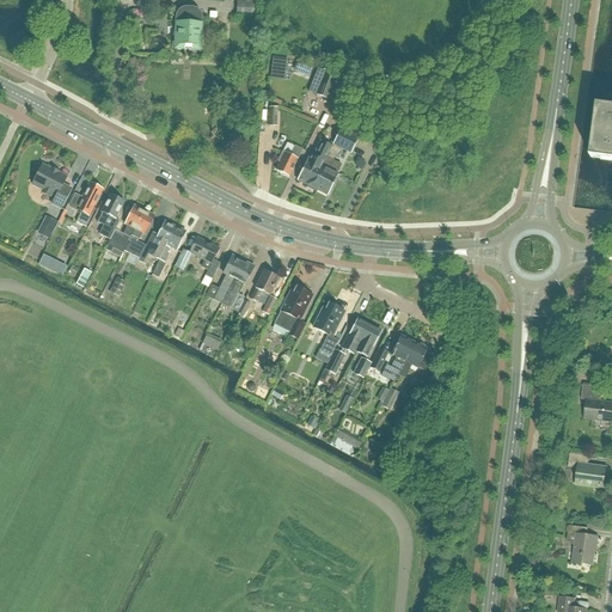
[(236,0),(236,17),(245,17),(245,14),(258,14),(258,0),(236,0)]
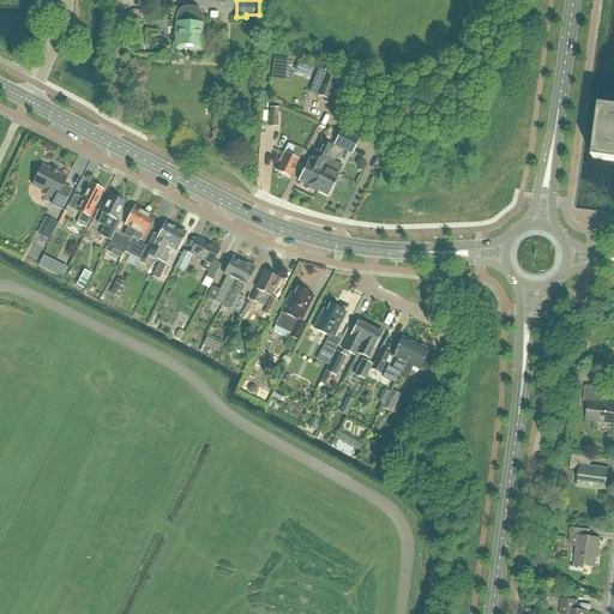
[(176,16),(176,17),(176,24),(175,50),(202,52),(202,24),(203,17),(202,16),(202,14),(200,13),(200,12),(199,11),(198,11),(197,10),(196,10),(194,8),(193,8),(185,8),(184,8),(182,8),(181,10),(180,10),(179,11),(178,12),(178,13),(176,14),(176,16)]
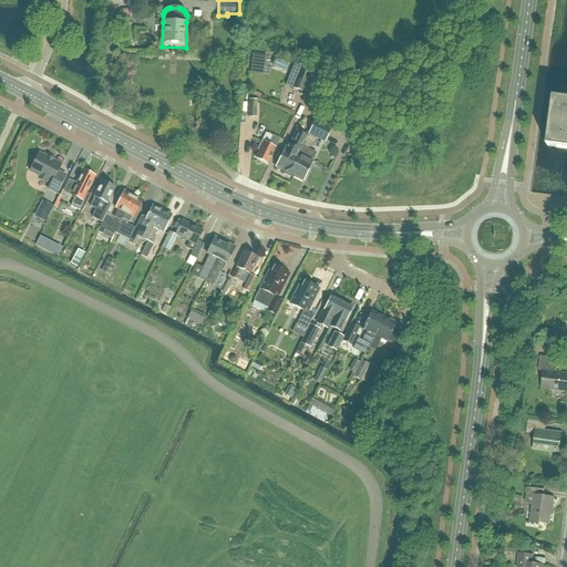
[(294,65),(290,75),(297,78),(292,89),(302,93),(310,73),(311,72),(310,72),(294,65)]
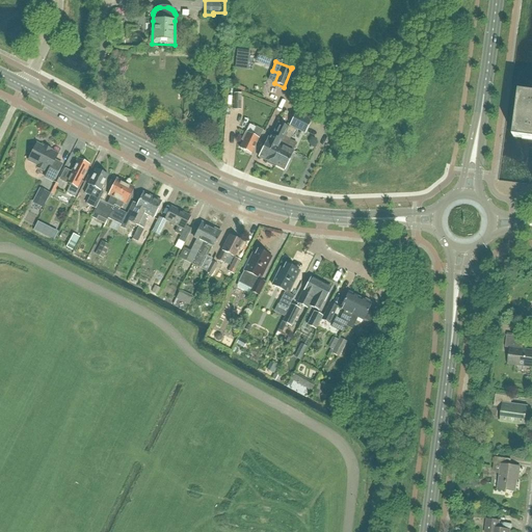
[(531,95),(528,95),(520,92),(514,138),(531,140),(531,95)]
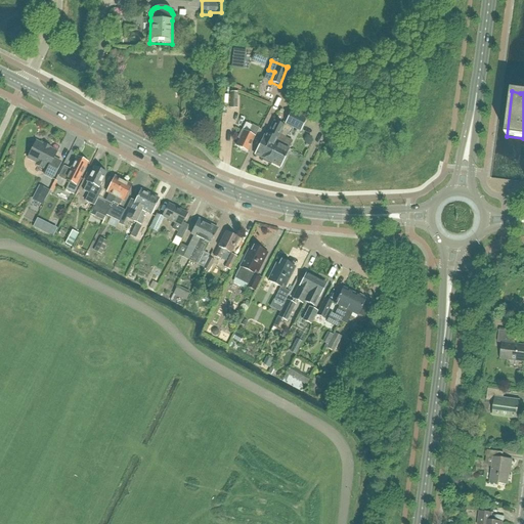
[(224,108),(227,108),(237,108),(237,92),(225,92),(224,108)]
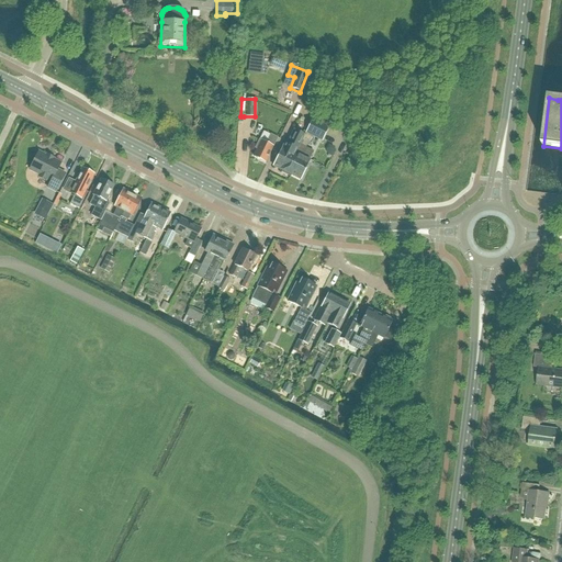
[(312,120),(308,127),(304,136),(295,153),(298,154),(296,156),(299,156),(293,167),(295,168),(291,176),(301,180),(310,161),(308,160),(313,153),(305,148),(312,136),(322,142),(328,127),(312,120)]
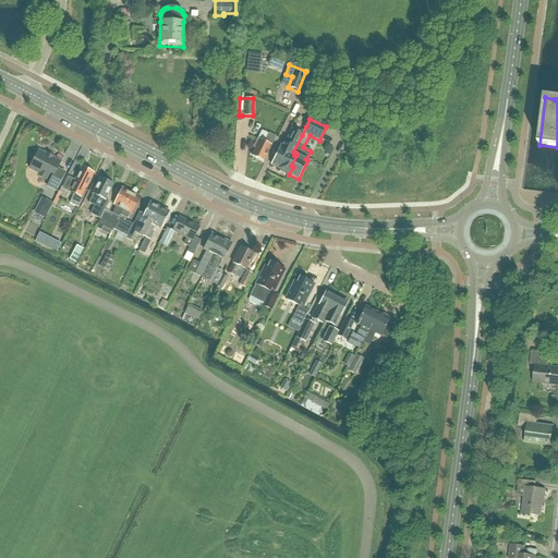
[(282,143),(271,166),(280,170),(279,171),(289,176),(289,174),(293,167),(291,166),(296,155),(294,155),(295,153),(293,152),(302,135),(292,130),(286,144),(282,143)]
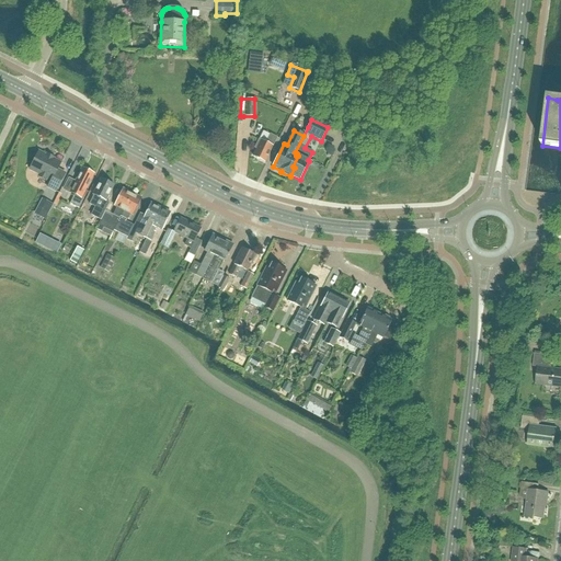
[(253,157),(255,160),(259,160),(264,163),(266,158),(276,138),(270,135),(266,142),(259,139),(254,149),(256,149),(253,157)]
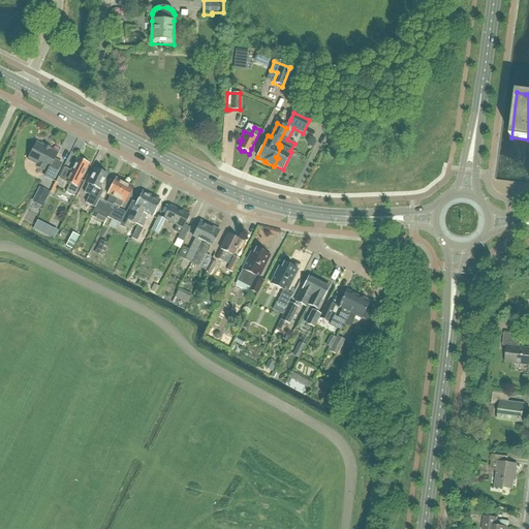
[(48,170),(44,177),(53,181),(61,164),(54,160),(57,154),(36,144),(28,160),(37,165),(36,167),(42,170),(43,168),(48,170)]
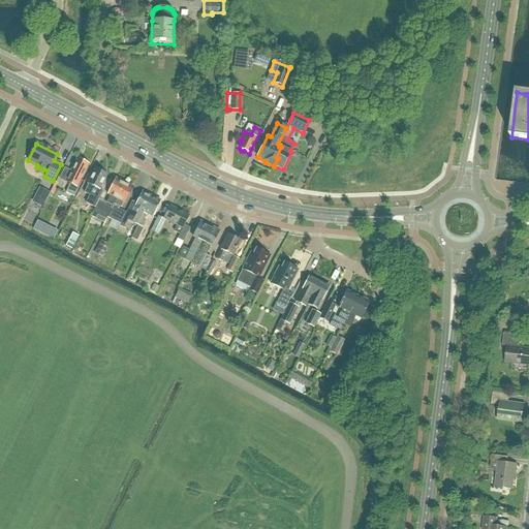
[(70,184),(68,189),(65,193),(74,197),(83,182),(81,181),(89,164),(78,159),(73,167),(72,167),(70,172),(71,173),(66,182),(70,184)]
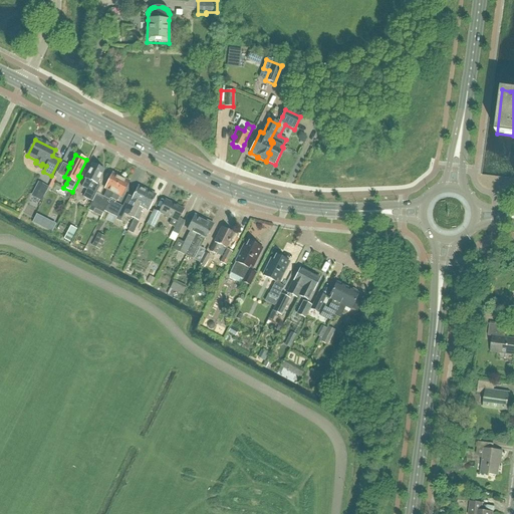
[(93,165),(92,165),(81,188),(86,190),(83,198),(92,202),(96,193),(99,187),(97,186),(100,180),(99,179),(104,170),(99,168),(99,167),(95,164),(93,165)]
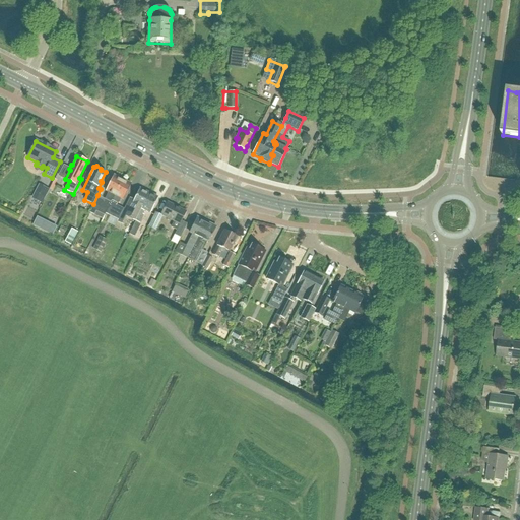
[(98,198),(91,209),(89,213),(94,216),(96,211),(105,215),(106,213),(123,180),(114,175),(106,192),(108,193),(105,200),(104,201),(98,198)]
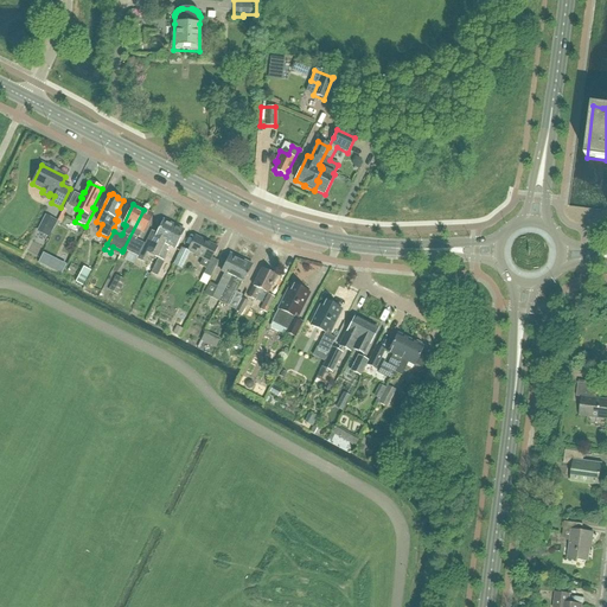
[(153,215),(144,210),(123,249),(138,257),(145,244),(136,240),(140,232),(144,234),(153,215)]
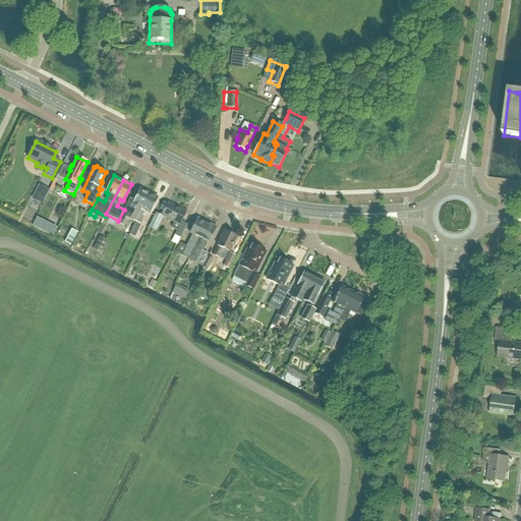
[(134,223),(136,220),(150,193),(140,189),(133,203),(129,200),(115,228),(120,230),(126,219),(134,223)]
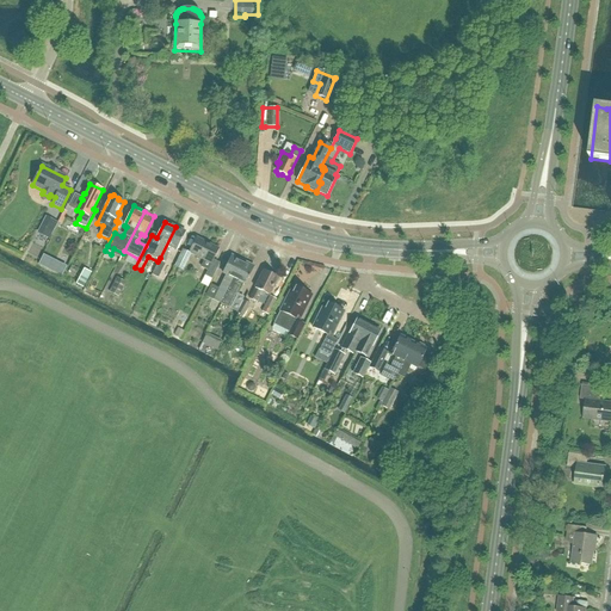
[(161,270),(165,261),(170,253),(167,253),(170,248),(177,252),(186,233),(176,227),(160,258),(158,261),(155,267),(161,270)]
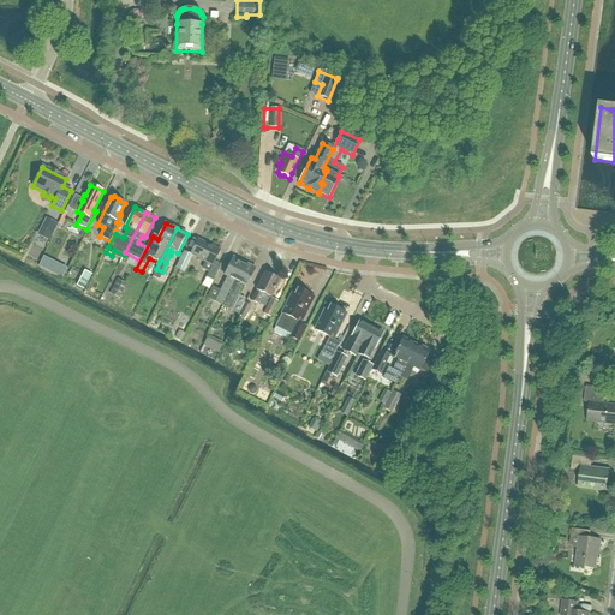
[(198,239),(190,255),(184,252),(175,269),(184,273),(192,256),(206,263),(203,269),(209,273),(202,286),(209,290),(221,266),(215,262),(220,251),(198,239)]
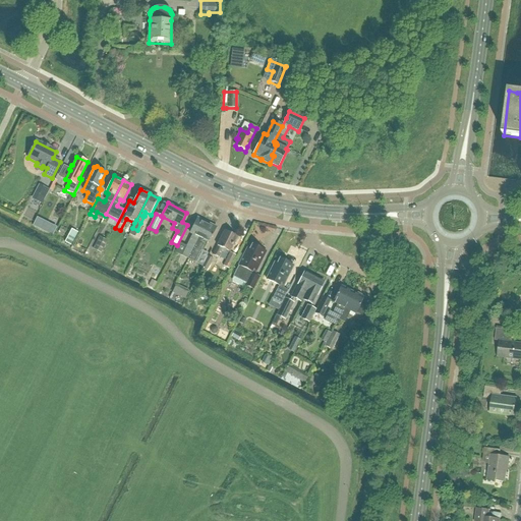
[(182,256),(188,259),(207,223),(201,220),(198,220),(196,219),(189,233),(192,234),(182,256)]
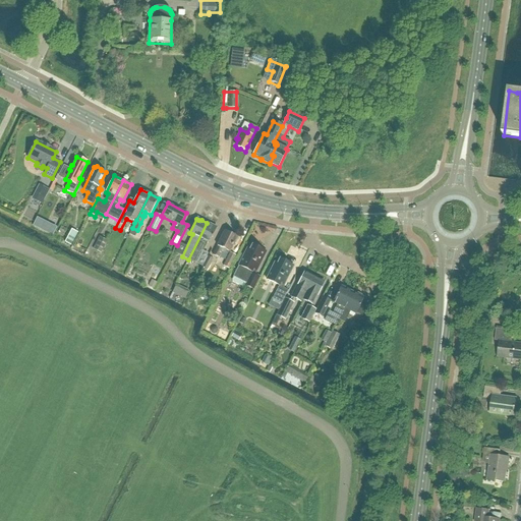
[(213,226),(207,223),(188,259),(195,263),(201,251),(204,251),(205,248),(201,246),(204,240),(209,242),(216,228),(214,227),(213,226)]
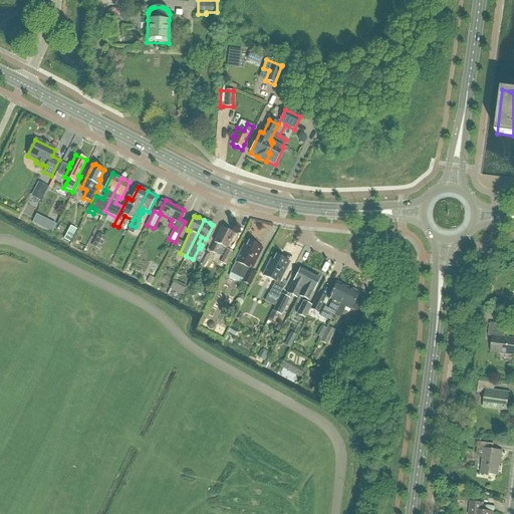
[(63,239),(70,242),(76,229),(70,226),(63,239)]
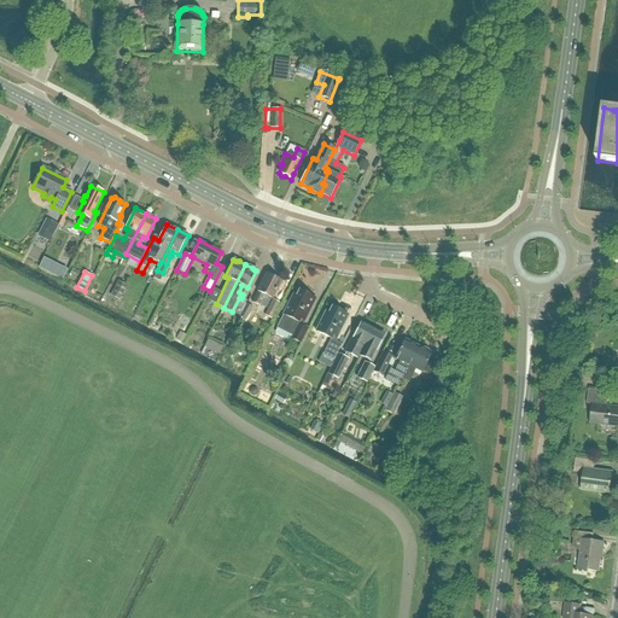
[(281,281),(267,274),(254,301),(260,304),(263,296),(272,299),(281,281)]
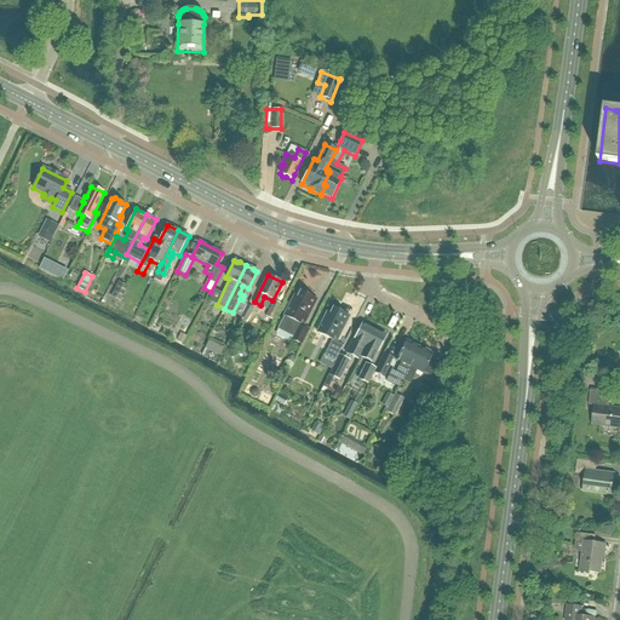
[(116,287),(112,298),(118,302),(126,288),(119,283),(116,287)]
